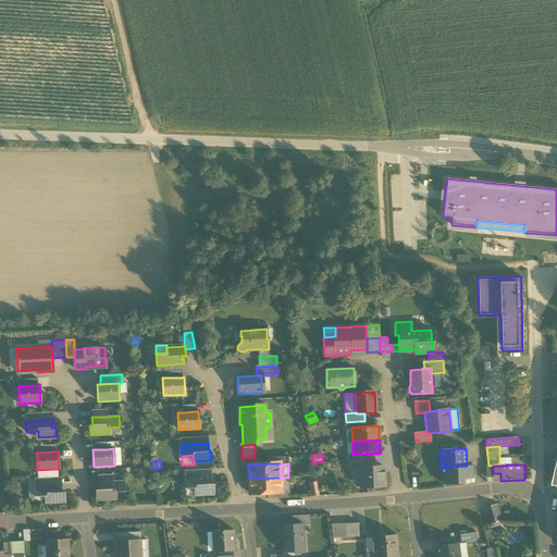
[(471,466),(467,466),(442,468),(442,483),(462,482),(462,478),(472,478),(471,466)]
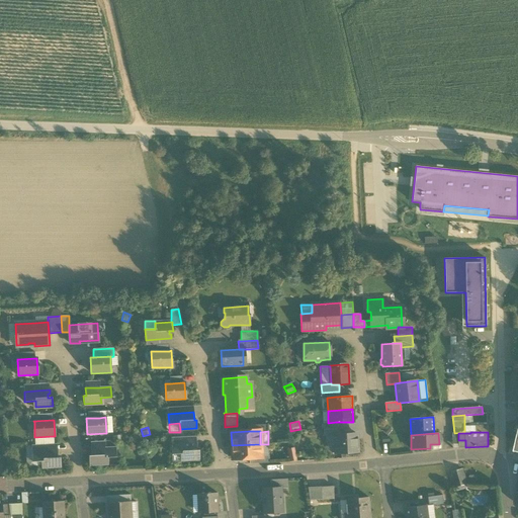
[(335,452),(336,453),(358,452),(356,434),(343,434),(334,435),(335,435),(335,452)]
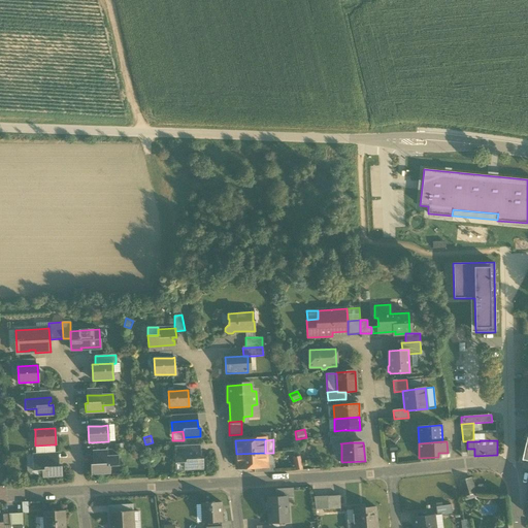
[(341,443),(332,444),(333,461),(341,461),(341,443)]
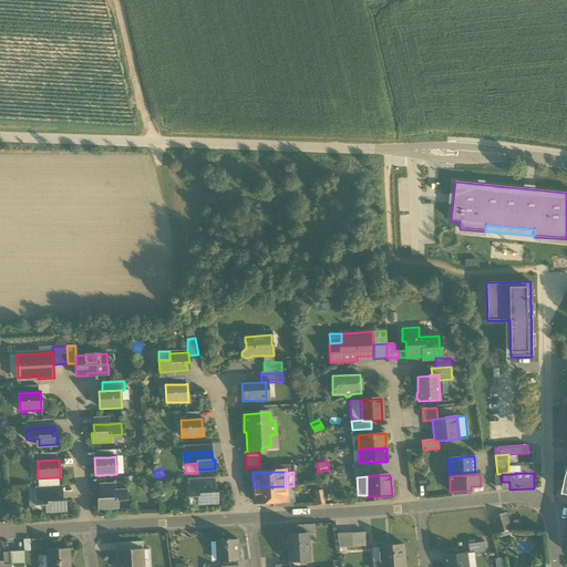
[(58,480),(58,477),(38,478),(39,487),(59,486),(58,480)]
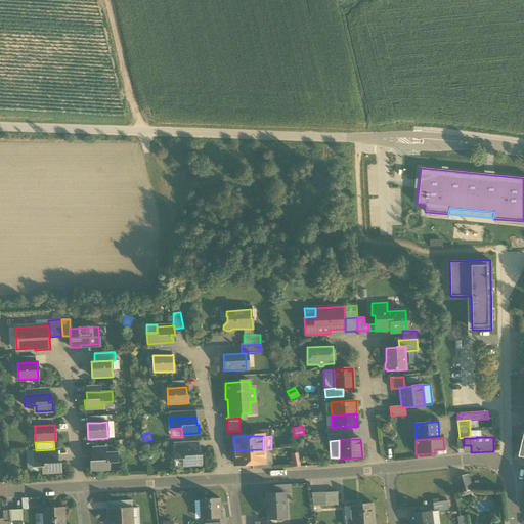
[(184,456),(185,463),(202,462),(202,455),(200,455),(199,447),(197,448),(173,449),(174,457),(184,456)]
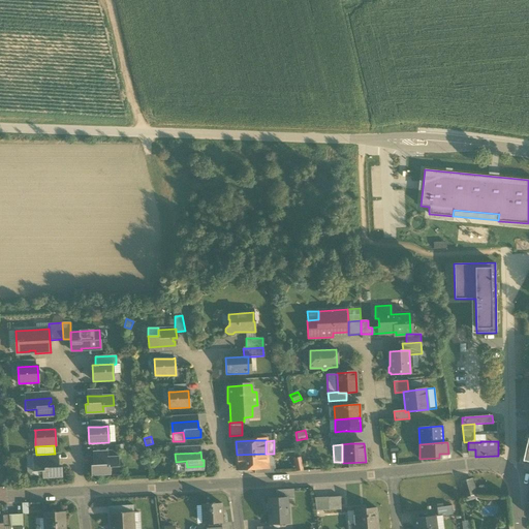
[(267,466),(266,454),(237,455),(238,468),(254,468),(267,467),(267,466)]
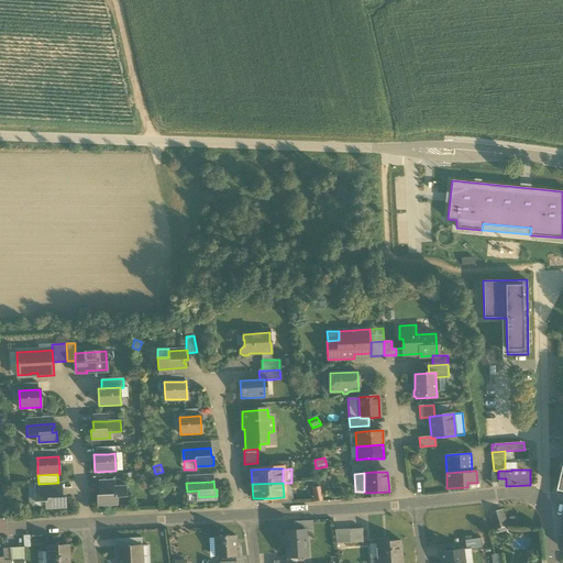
[(293,495),(291,483),(283,483),(284,496),(293,495)]
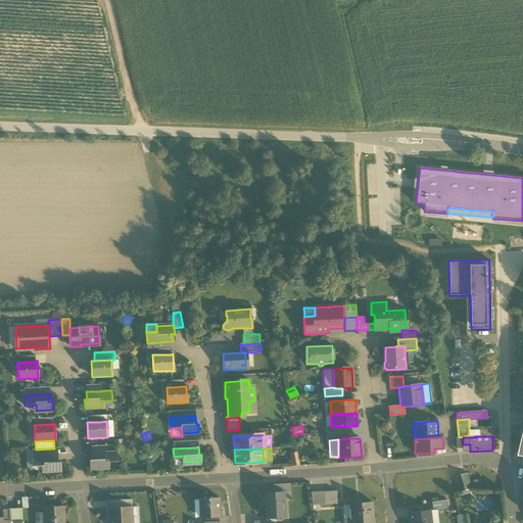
[(33,456),(32,449),(26,449),(27,468),(29,468),(29,471),(44,470),(44,466),(33,466),(33,456)]
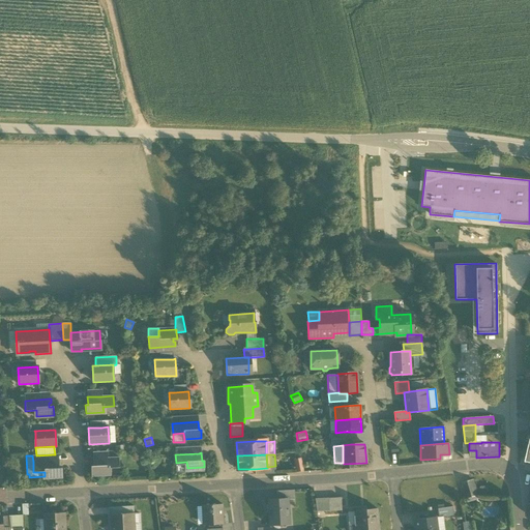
[(91,466),(91,475),(109,474),(109,468),(119,468),(119,458),(108,458),(95,459),(93,459),(93,466),(91,466)]
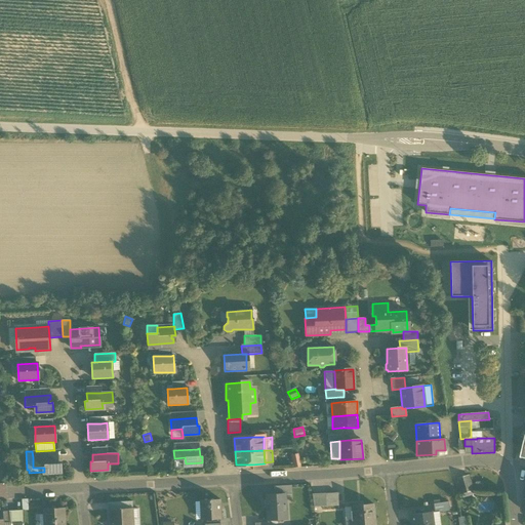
[(291,455),(294,468),(300,466),(298,454),(291,455)]
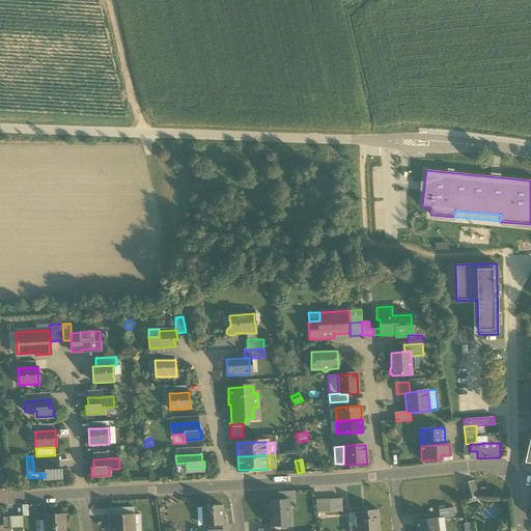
[(45,477),(45,479),(62,478),(61,469),(59,469),(59,462),(33,463),(33,473),(45,473),(45,477)]
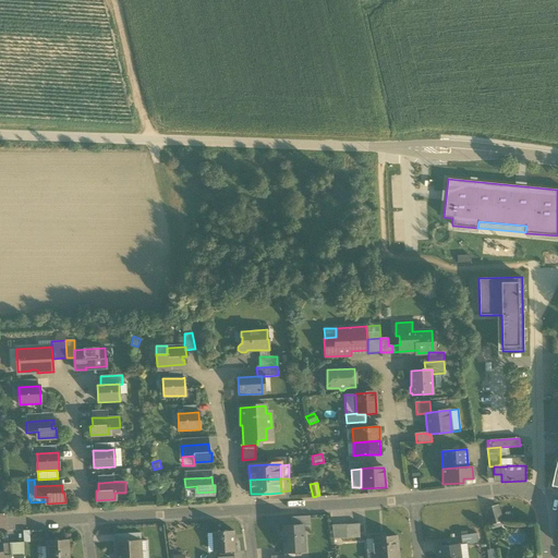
[(196,486),(185,487),(185,499),(197,499),(197,493),(196,486)]
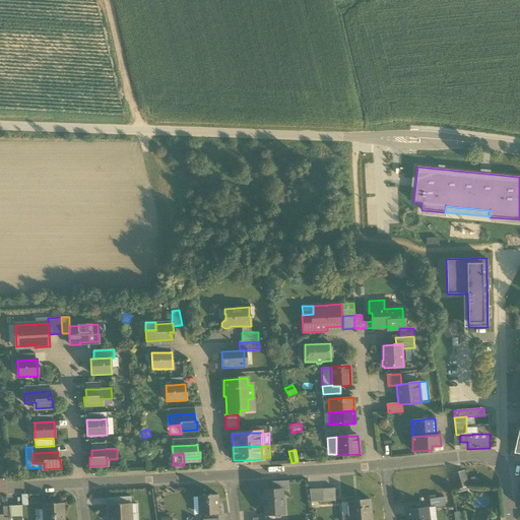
[(450,474),(455,491),(469,486),(465,470),(450,474)]
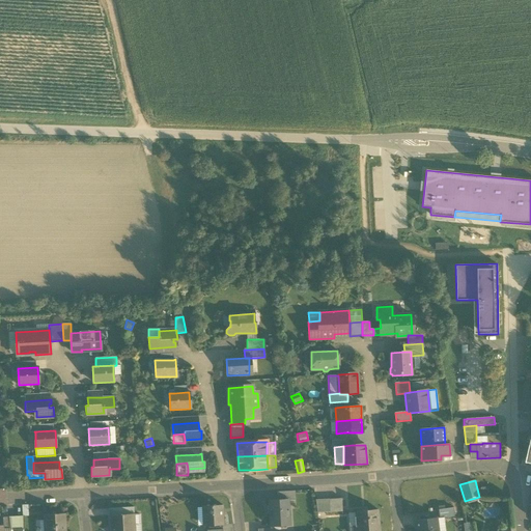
[(277,492),(277,500),(287,500),(288,500),(295,500),(295,491),(277,492)]
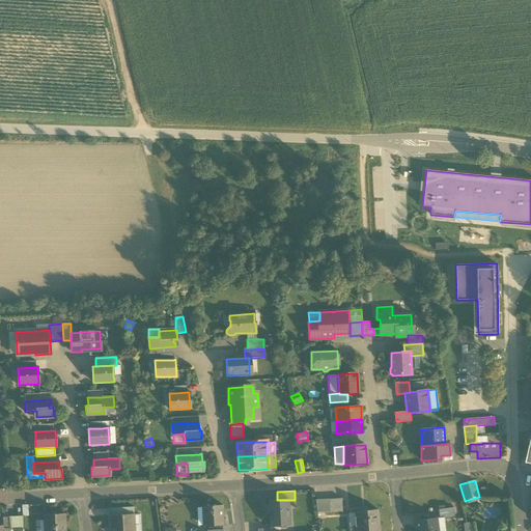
[(317,512),(324,512),(323,499),(315,500),(317,512)]
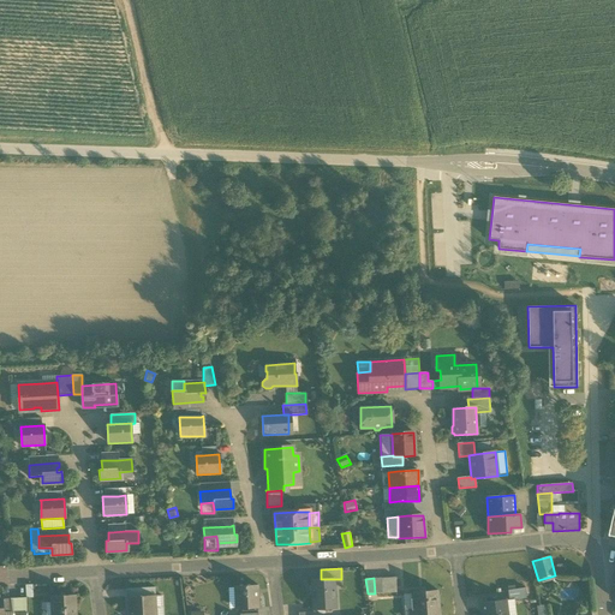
[(311,580),(312,610),(315,610),(315,609),(314,609),(314,605),(323,605),(323,609),(335,609),(334,579),(333,579),(321,579),(311,580)]
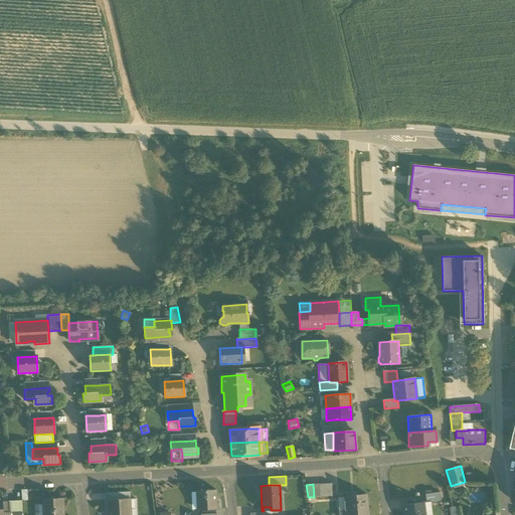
[(199,509),(199,510),(216,509),(215,499),(214,499),(214,491),(198,491),(198,492),(199,509)]
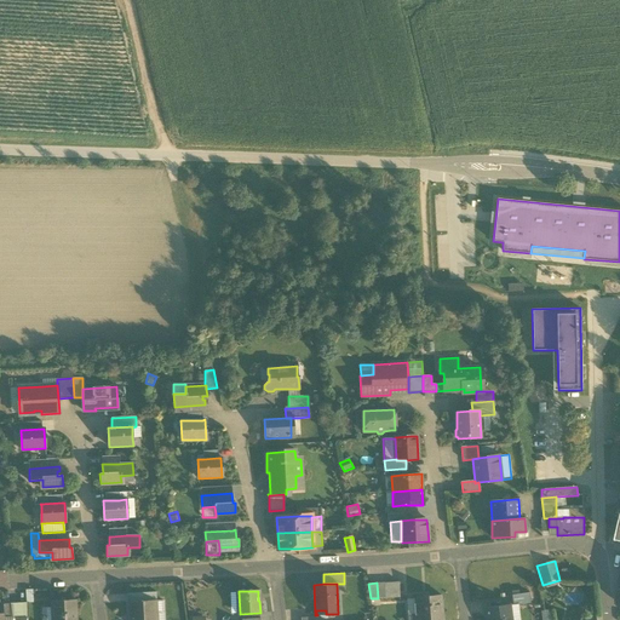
[(150,601),(156,601),(156,592),(127,593),(127,602),(128,602),(150,601)]
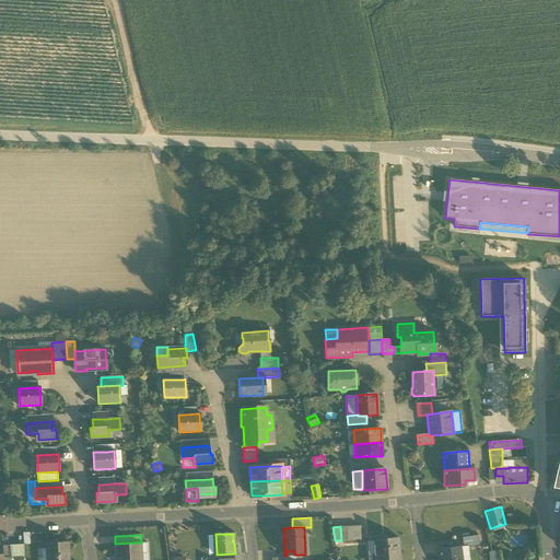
[(463,538),(464,547),(467,546),(480,544),(478,536),(463,538)]
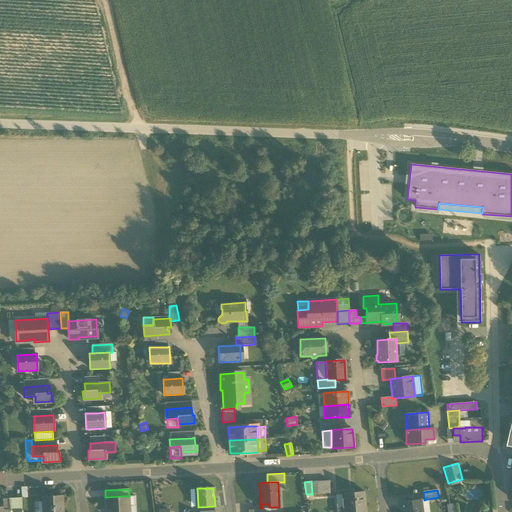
[(339,509),(339,511),(366,511),(364,492),(345,494),(347,508),(339,509)]
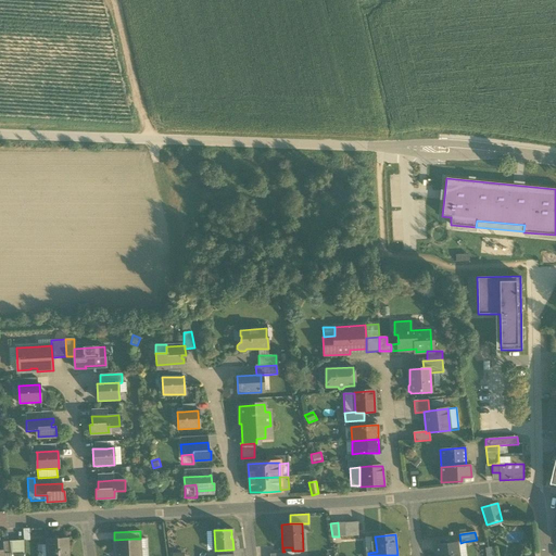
[(377,552),(375,536),(367,536),(368,553),(377,552)]
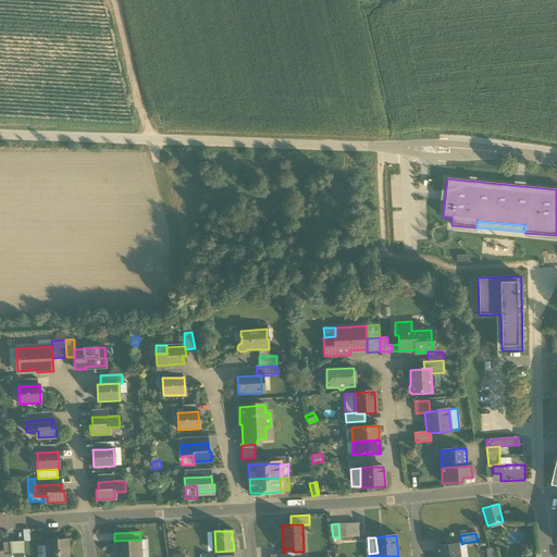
[(48,546),(48,556),(67,556),(67,539),(47,540),(48,546)]
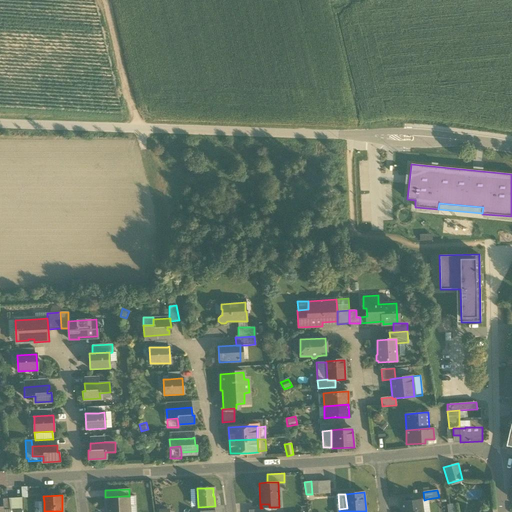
[(108,511),(128,511),(128,505),(125,505),(124,496),(106,497),(107,507),(108,507),(108,511)]
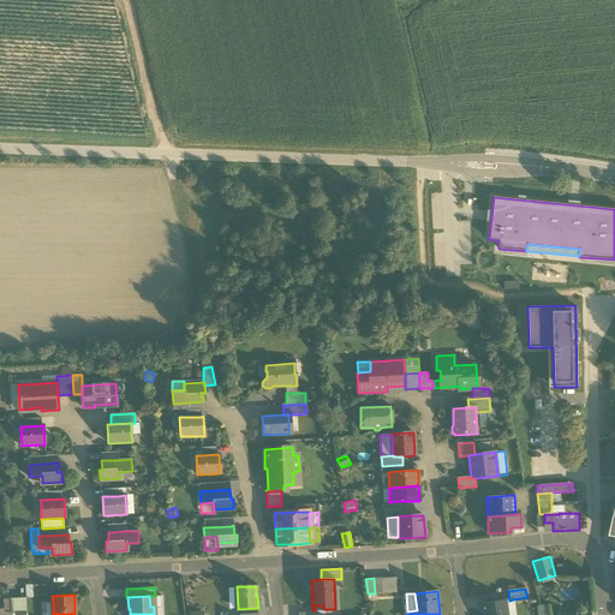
[(154,607),(161,607),(161,596),(155,596),(149,596),(150,607),(154,607)]
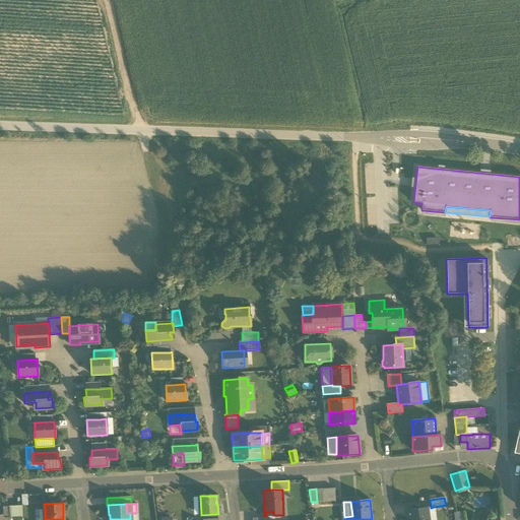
[(10,518),(10,519),(22,519),(22,506),(9,506),(10,518)]
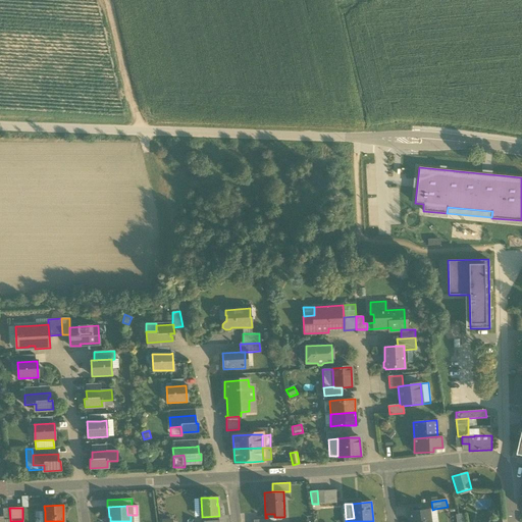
[(410,512),(411,521),(430,521),(429,510),(429,509),(410,512)]
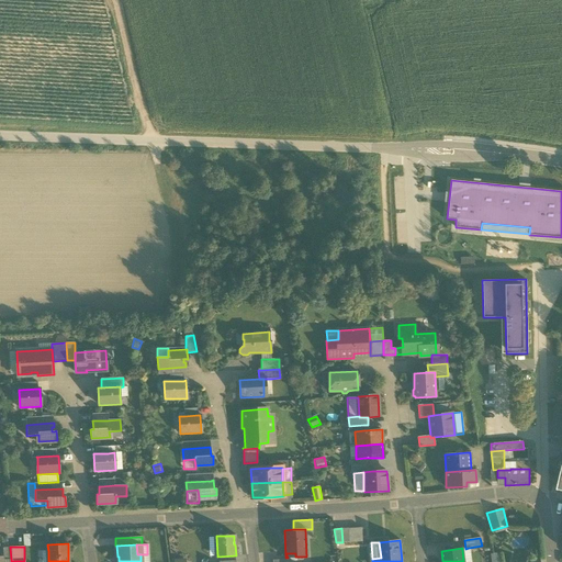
[(471,561),(469,548),(465,549),(462,549),(463,561),(471,561)]
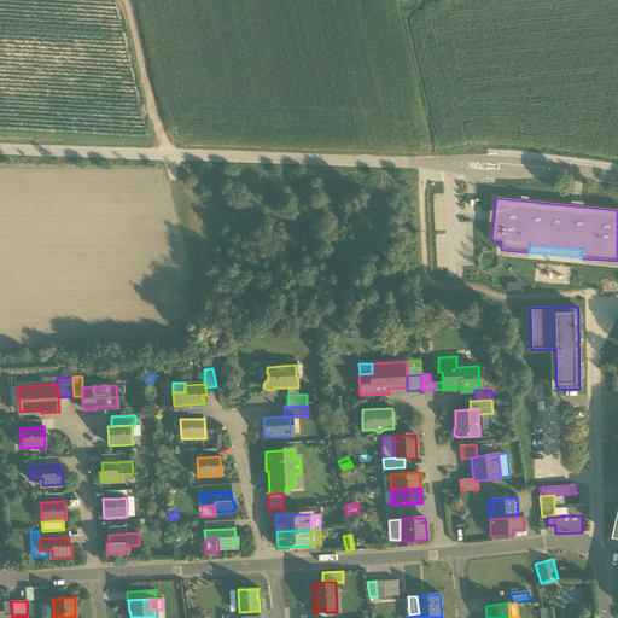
[(41,617),(53,617),(53,606),(41,606),(41,617)]
